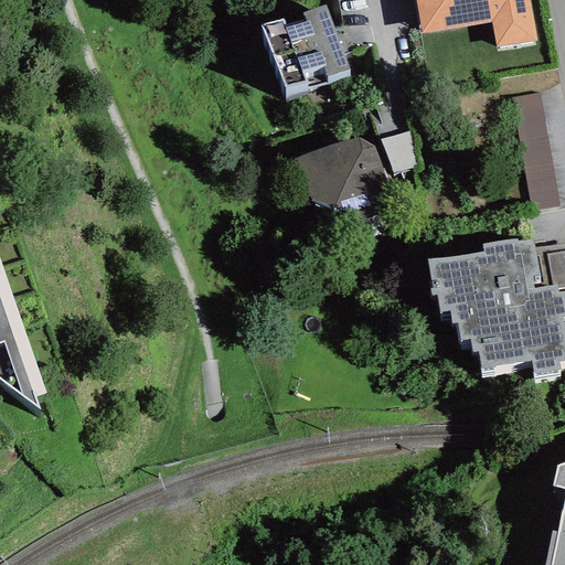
[(528,0),(415,0),(422,34),(491,22),(496,48),(535,41),(528,0)]
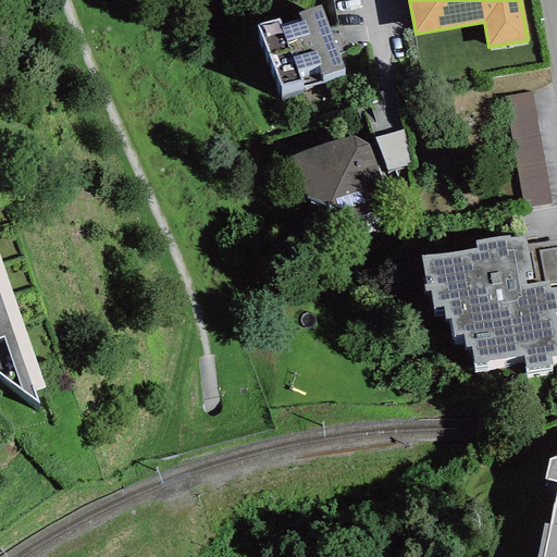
[(279,17),(258,25),(280,89),(343,67),(322,4),(298,12),(300,19),(281,25),(279,17)]
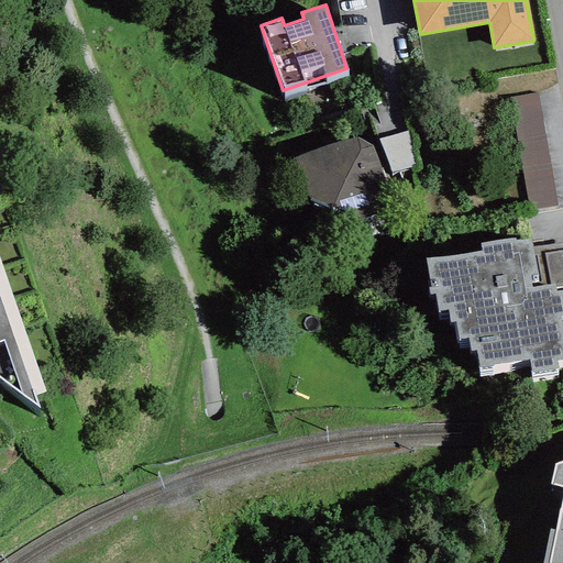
[(537,92),(508,97),(528,209),(556,205),(537,92)]
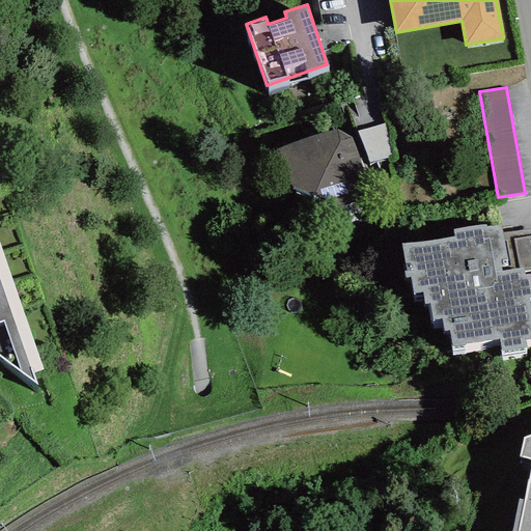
[(387,124),(357,132),(370,163),(399,155),(387,124)]
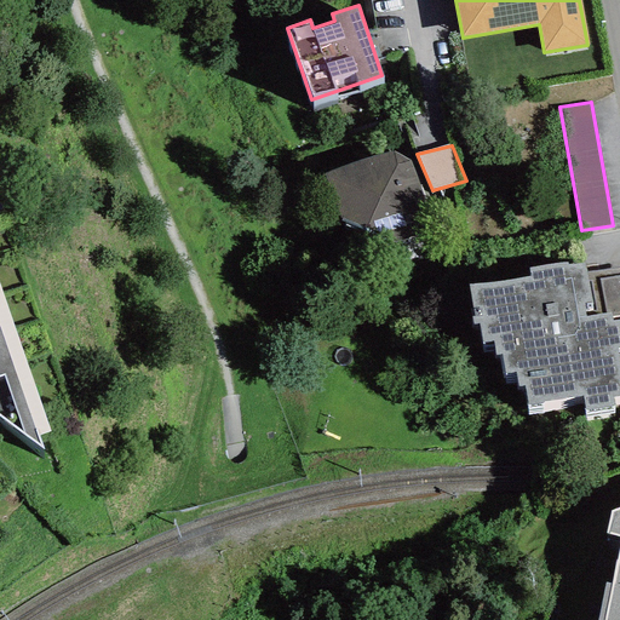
[(408,160),(392,151),(316,178),(327,214),(392,244),(432,231),(408,160)]
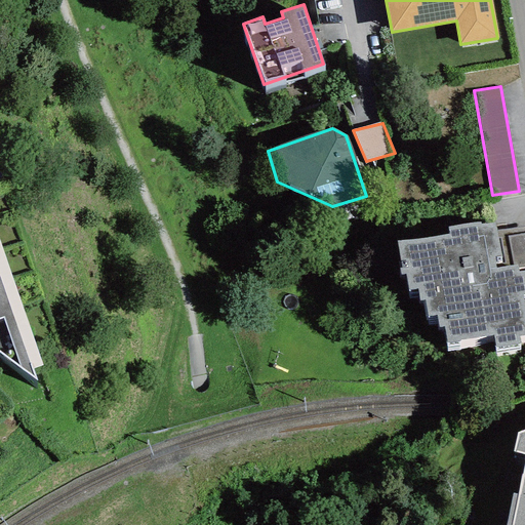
[(480,221),(447,227),(448,234),(397,242),(402,268),(400,269),(401,275),(405,275),(408,290),(417,288),(419,300),(425,299),(428,317),(436,316),(438,327),(443,326),(446,344),(493,335),(495,350),(520,346),(519,337),(524,335),(524,309),(523,295),(524,294),(524,270),(524,269),(524,227),(497,232),(495,221),(480,224),(480,221)]
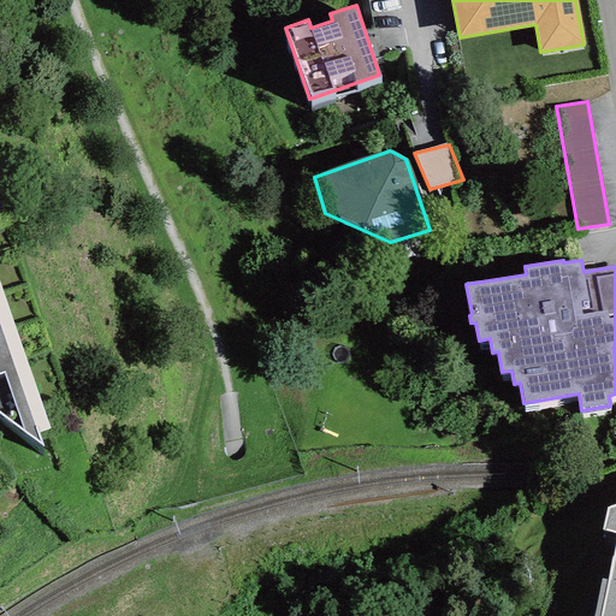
[(51,451),(0,306),(0,434),(42,467),(37,455),(51,451)]
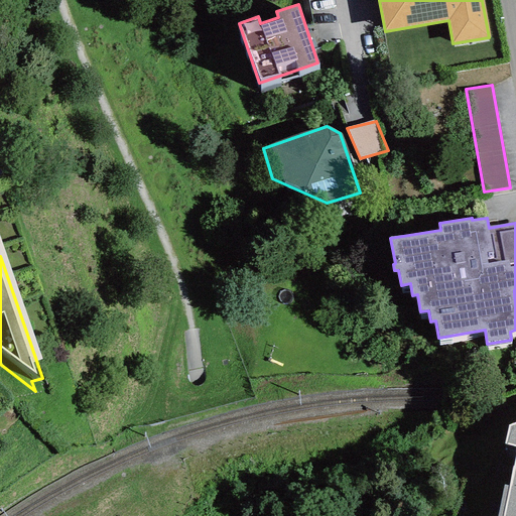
[(515,515),(515,422),(509,425),(505,443),(515,444),(515,462),(505,515),(515,515)]
